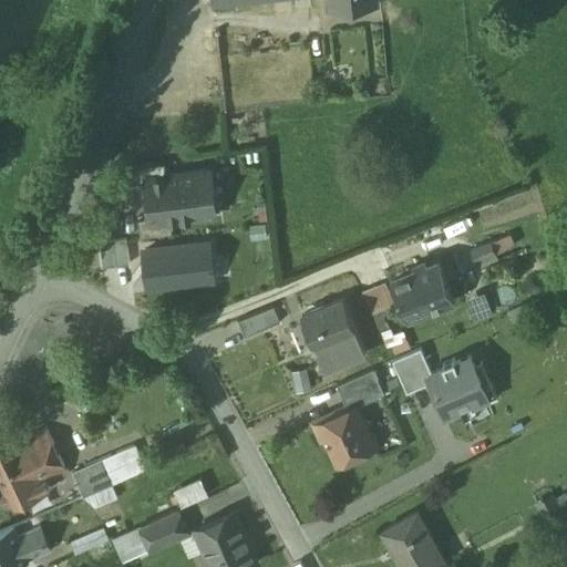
[(266,0),(238,0),(214,3),(215,12),(268,8),(266,0)]
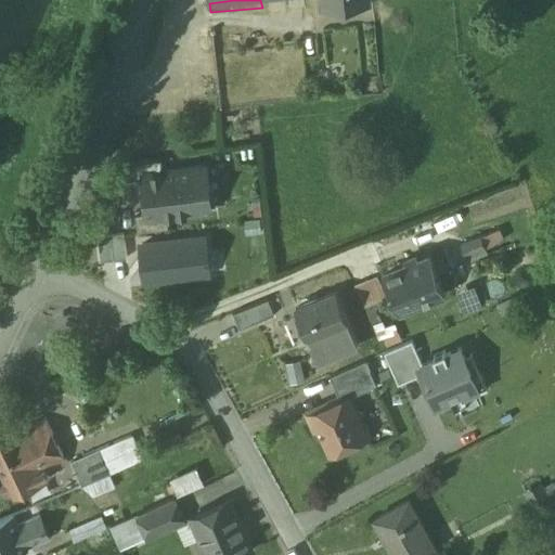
[(162,157),(129,160),(131,179),(144,177),(143,172),(163,170),(162,157)]
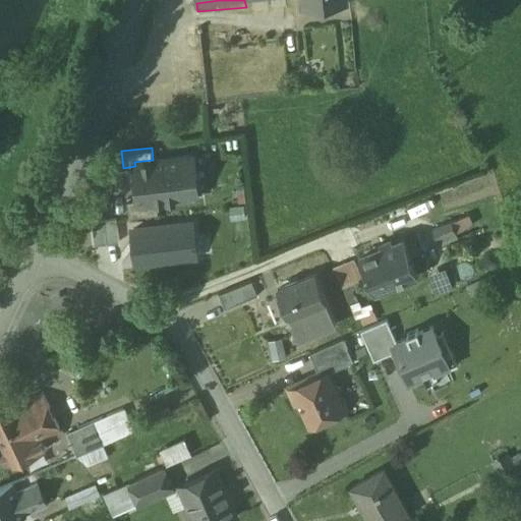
[(153,160),(134,162),(135,166),(138,198),(139,203),(157,200),(198,195),(198,191),(203,190),(199,168),(195,169),(194,155),(153,160)]
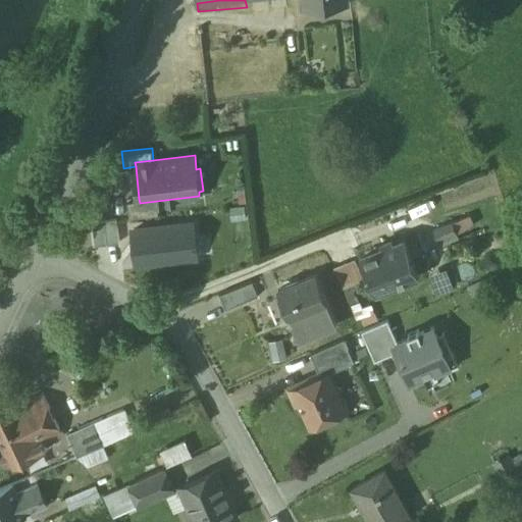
[(157,201),(140,203),(139,199),(127,200),(129,216),(159,213),(157,201)]
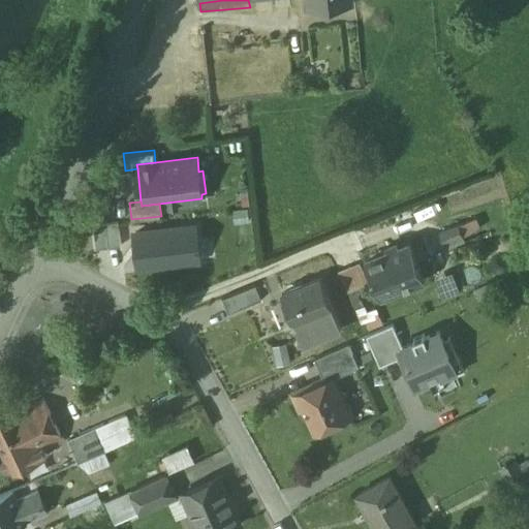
[(97,246),(123,244),(120,219),(94,222),(97,246)]
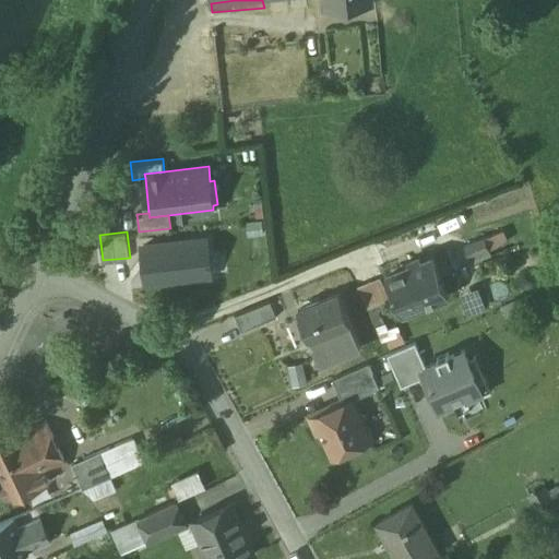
[(206,239),(143,246),(147,282),(210,274),(206,239)]
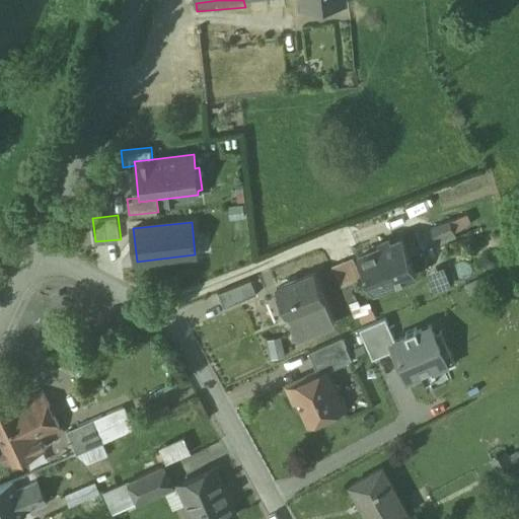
[(450,222),(432,229),(436,240),(454,233),(450,222)]
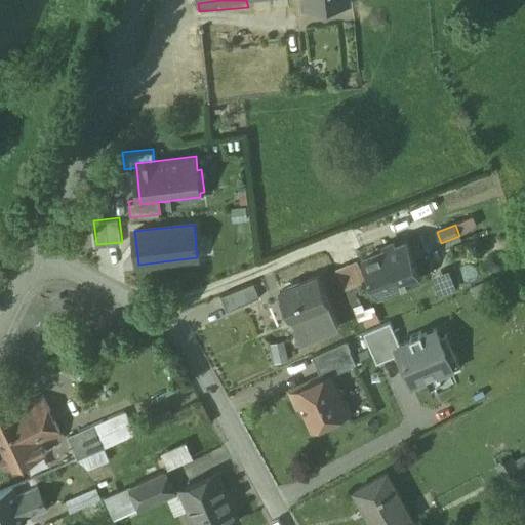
[(408,243),(364,260),(378,294),(379,293),(379,291),(394,286),(394,287),(421,277),(408,243)]
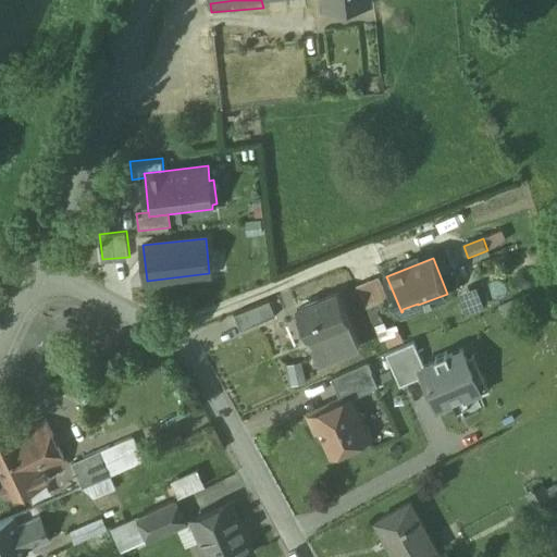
[(132,286),(145,286),(143,260),(131,261),(132,286)]
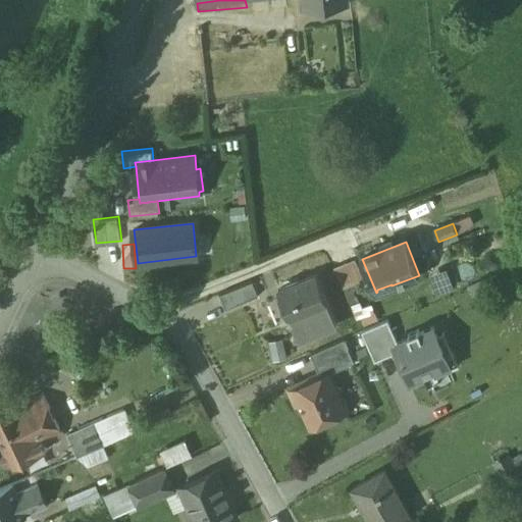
[(356,260),(334,269),(344,291),(364,281),(356,260)]
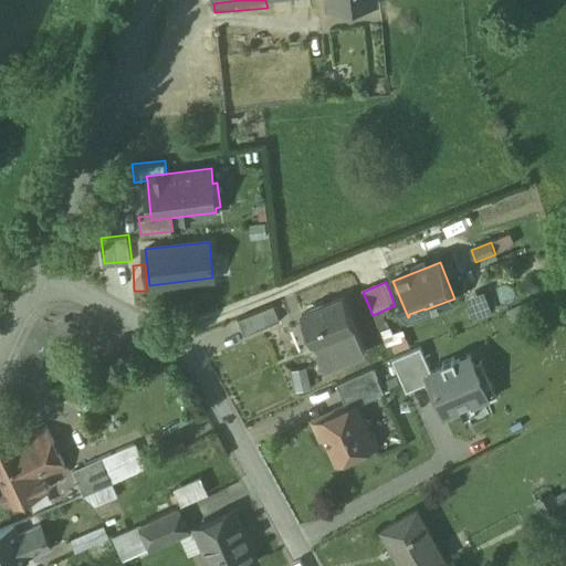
[(484,292),(474,296),(481,314),(492,310),(484,292)]
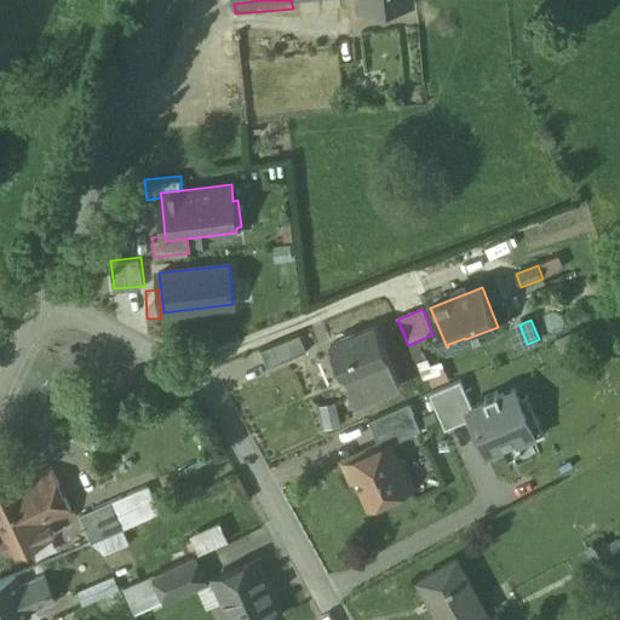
[(375,328),(331,346),(355,405),(400,386),(375,328)]
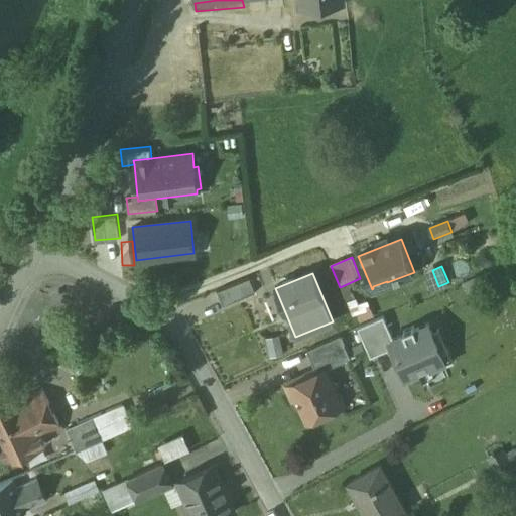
[(250,279),(244,281),(249,295),(255,292),(250,279)]
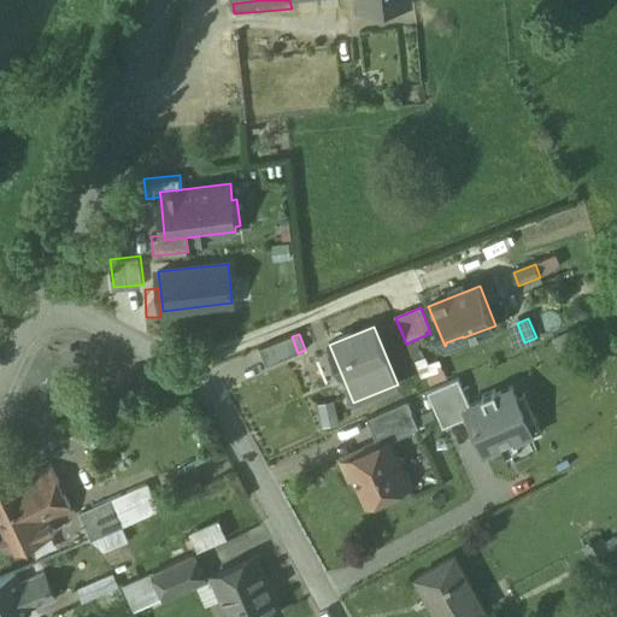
[(292,336),(260,348),(268,365),(298,353),(292,336)]
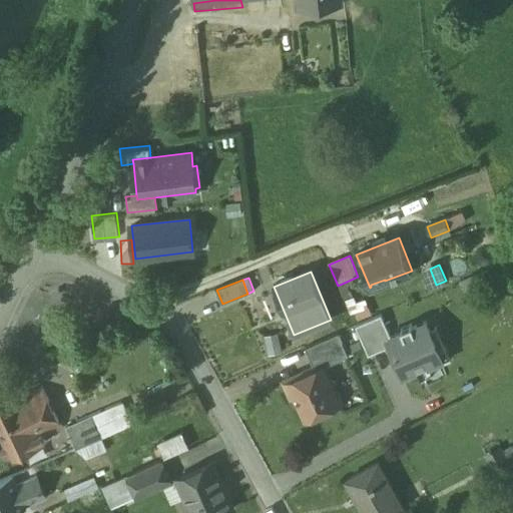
[(427,321),(413,327),(412,324),(401,329),(402,332),(387,339),(404,375),(443,358),(427,321)]
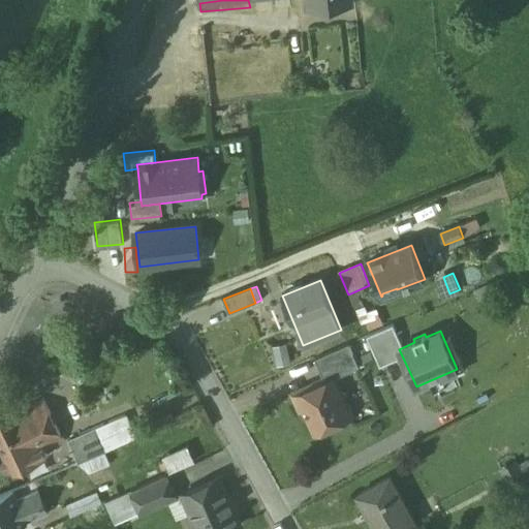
[(348,345),(315,361),(324,382),(332,379),(333,380),(360,369),(348,345)]
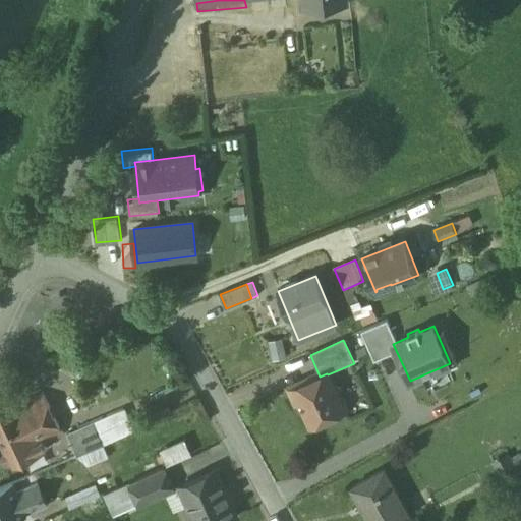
[(328,374),(327,373),(320,377),(305,384),(301,382),(288,388),(294,404),(300,401),(311,425),(327,418),(332,420),(345,414),(347,408),(343,399),(338,397),(328,374)]
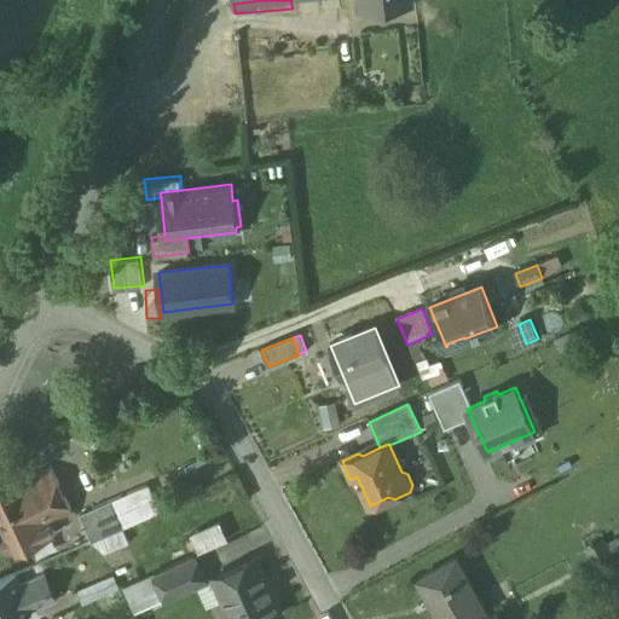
[(74,516),(50,469),(28,480),(52,527),(74,516)]
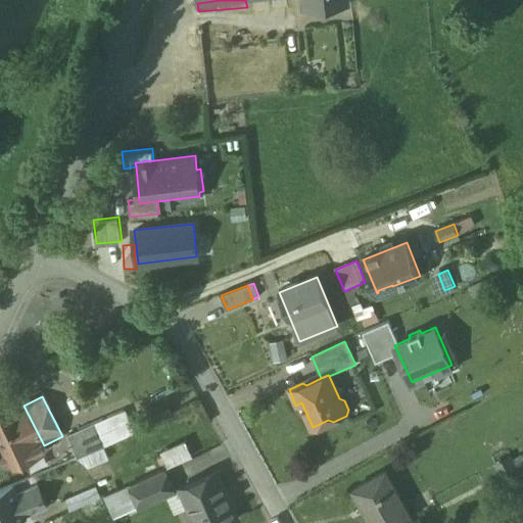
[(13,411),(8,400),(0,405),(0,436),(14,466),(46,450),(44,445),(24,406),(13,411)]
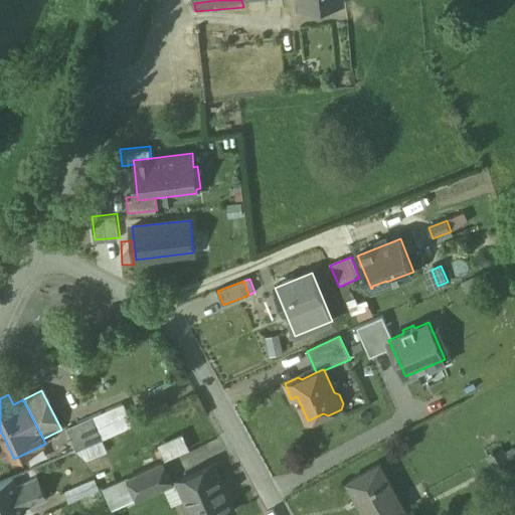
[(124,404),(93,417),(102,440),(133,426),(124,404)]
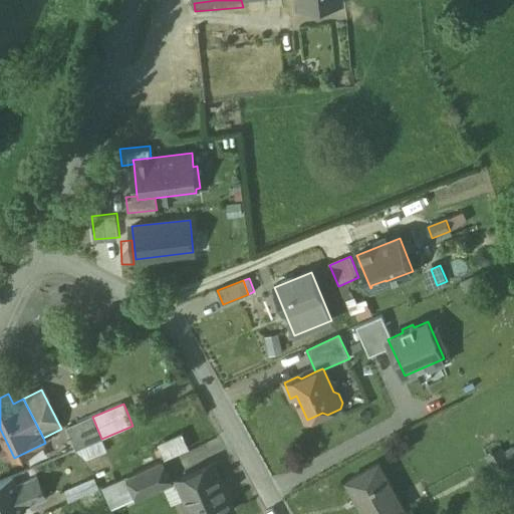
[(92,417),(66,428),(75,450),(101,440),(101,439),(92,417)]
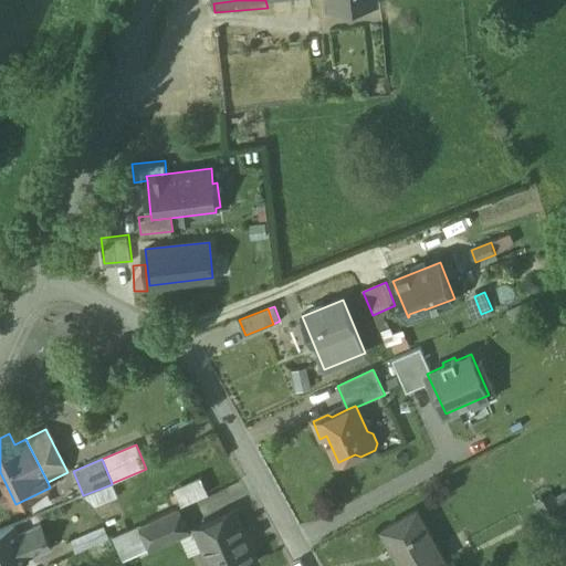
[(175,491),(182,506),(209,494),(201,479),(175,491)]
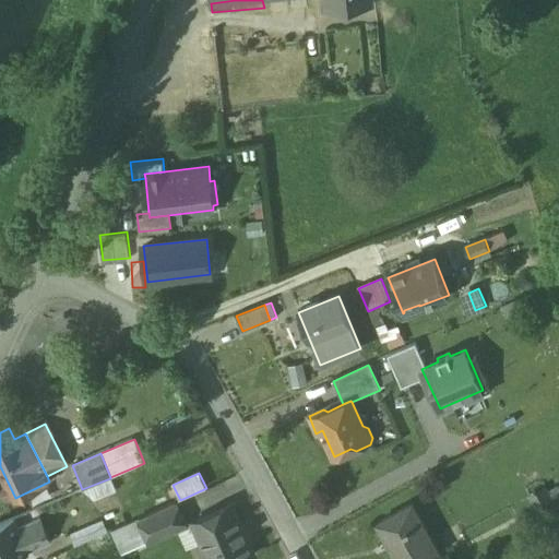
[(547,487),(531,495),(540,518),(558,509),(547,487)]
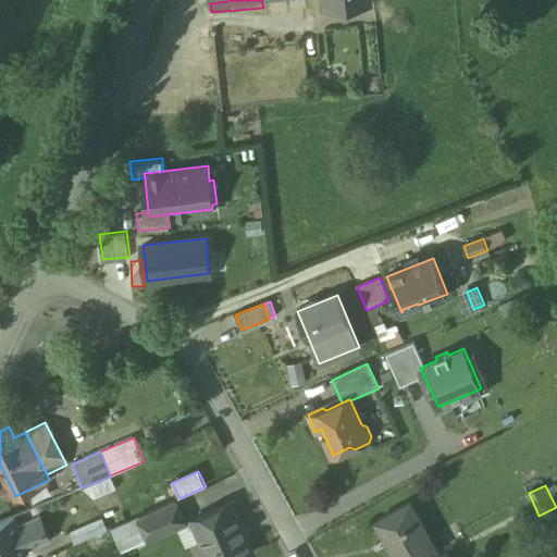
[(175,499),(139,516),(149,540),(185,523),(175,499)]
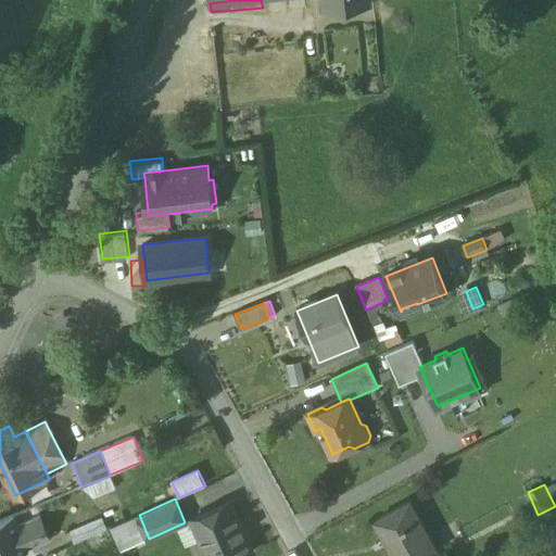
[(426,555),(438,550),(411,501),(375,520),(394,555),(426,555)]
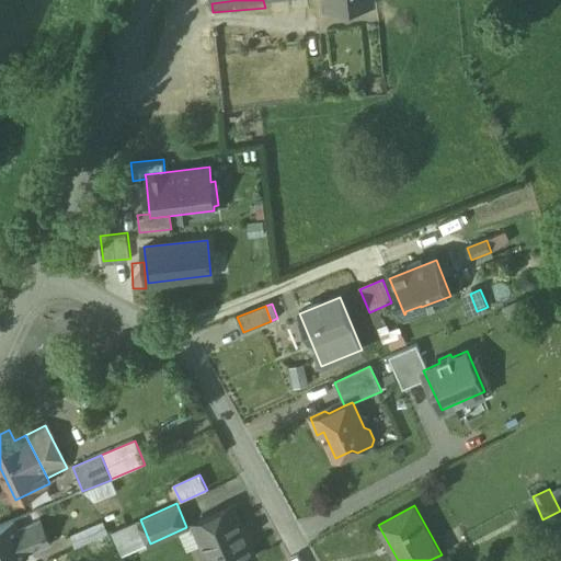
[(232,506),(195,524),(204,544),(201,550),(204,557),(210,560),(244,560),(255,557),(232,506)]
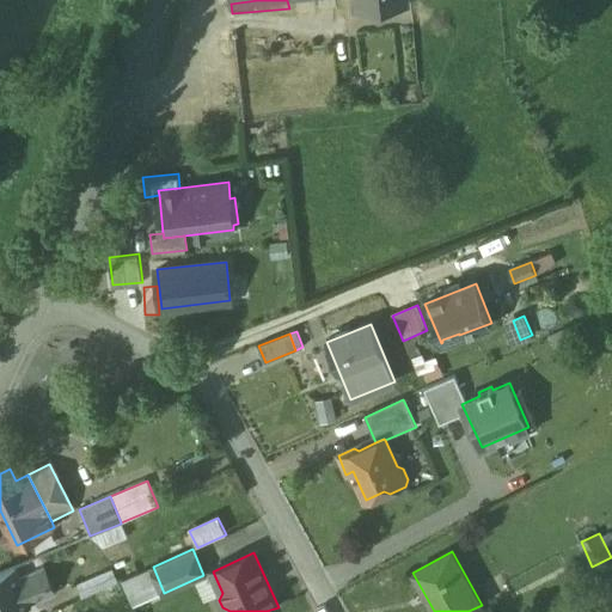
[(16,567),(0,573),(0,611),(8,611),(31,604),(31,603),(20,577),(16,567)]
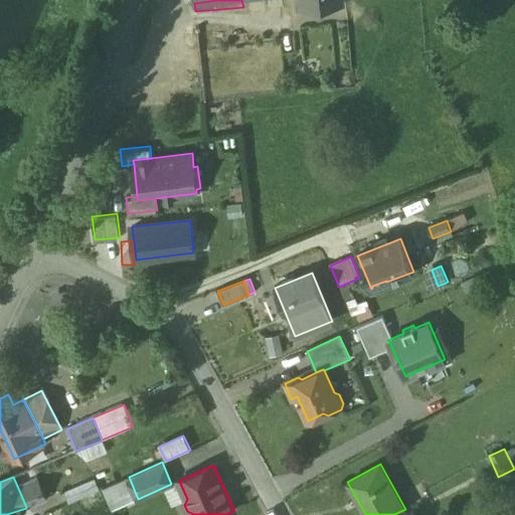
[(37,478),(17,486),(26,507),(46,498),(37,478)]
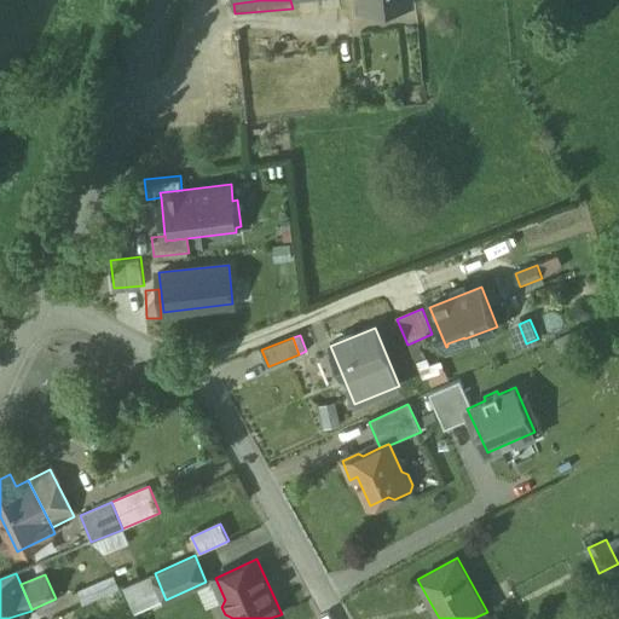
[(100,580),(77,591),(82,603),(106,594),(100,580)]
